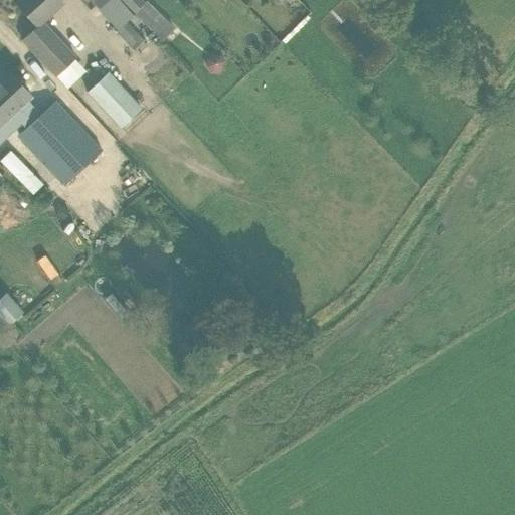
[(35,27),(21,40),(55,77),(74,58),(41,23),(63,3),(59,0),(18,0),(14,4),(35,27)]
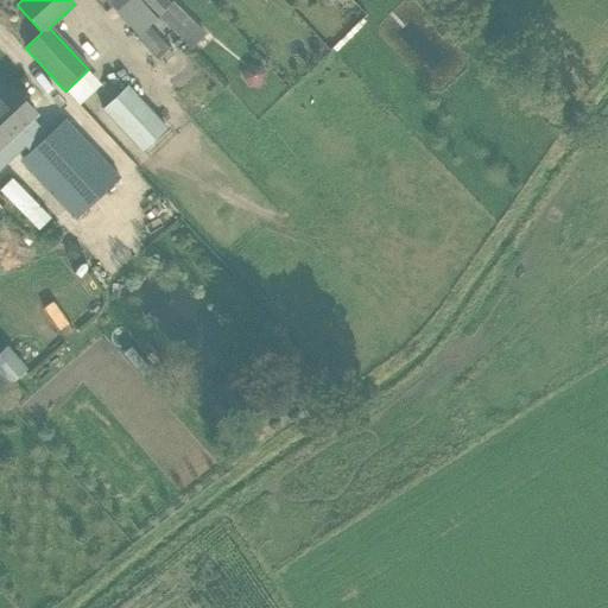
[(134,39),(157,61),(170,48),(147,26),(156,19),(137,0),(108,0),(106,2),(115,13),(137,37),(134,39)]
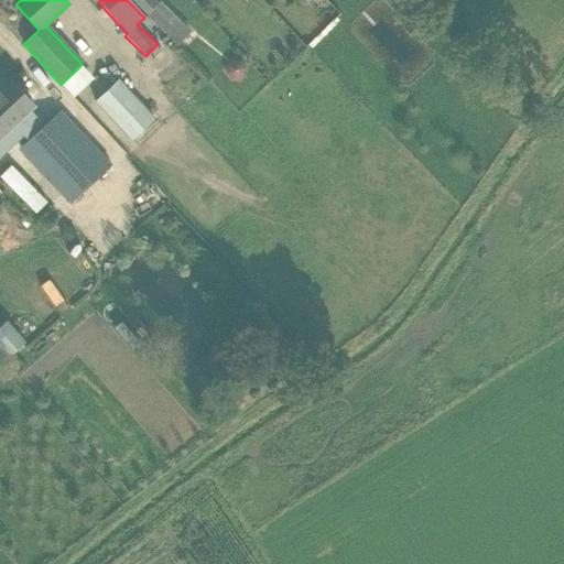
[(130,0),(149,17),(167,36),(176,45),(190,32),(181,23),(181,22),(160,1),(158,3),(154,0),(130,0)]
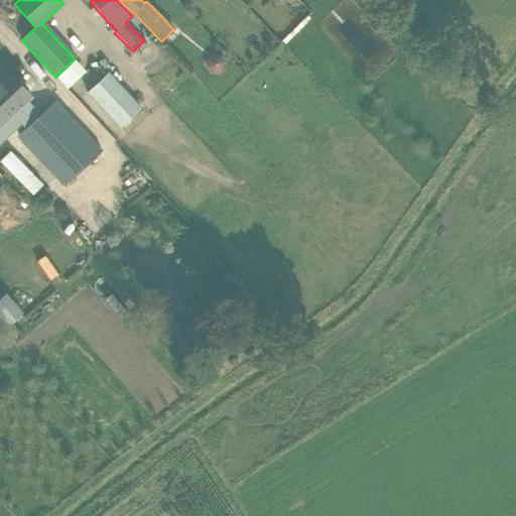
[(86,93),(119,129),(141,108),(108,73),(86,93)]
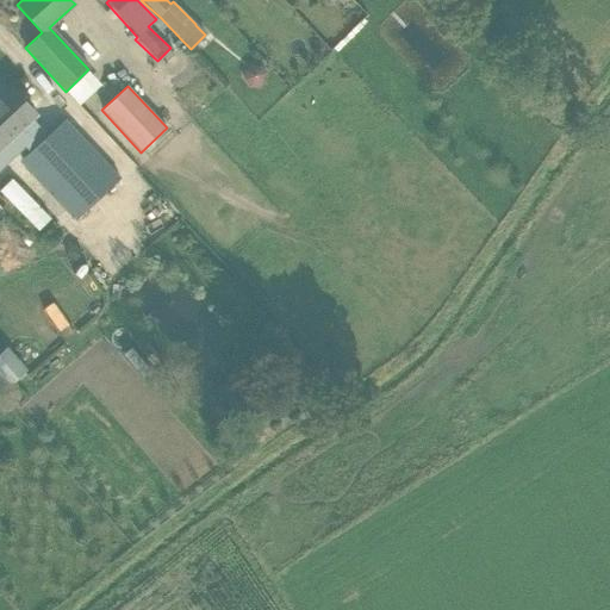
[(0,98),(0,147),(35,114),(11,88),(0,98)]
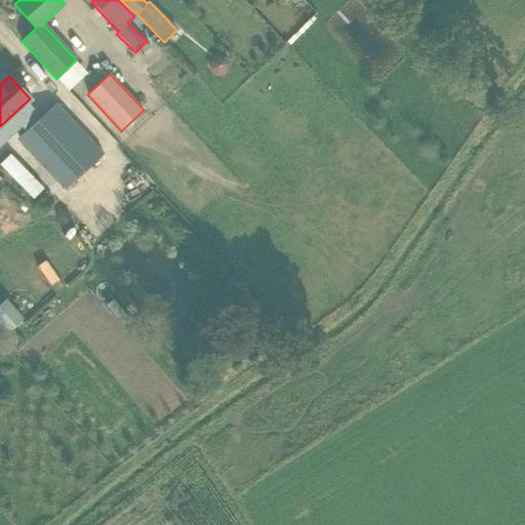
[(18,137),(66,189),(103,154),(108,148),(104,144),(106,140),(72,104),(64,113),(54,104),(18,137)]
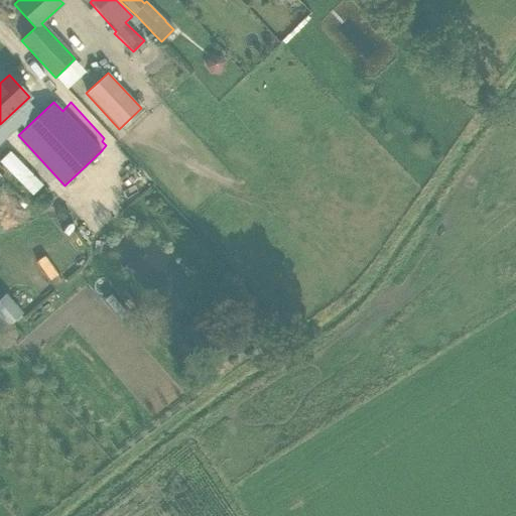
[(55,215),(58,217),(62,219),(68,211),(60,207),(55,215)]
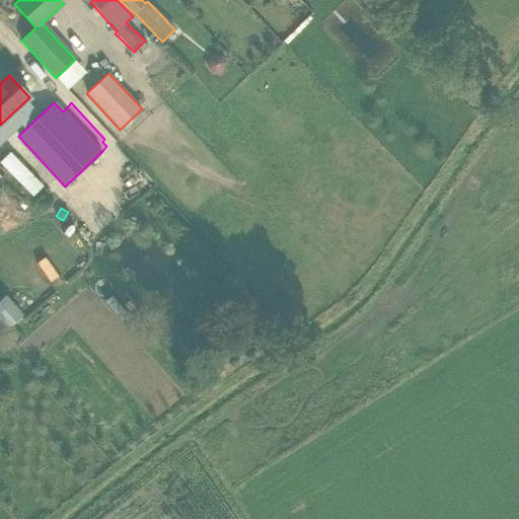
[(0,317),(9,327),(26,312),(8,293),(0,301),(0,317)]
